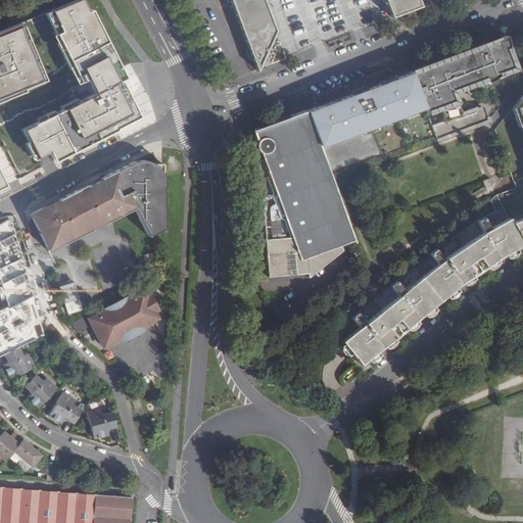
[(97,96),(28,131),(43,160),(56,153),(60,162),(145,120),(127,83),(132,81),(117,52),(98,12),(94,13),(87,0),(85,0),(50,17),(84,85),(90,82),(97,96)]
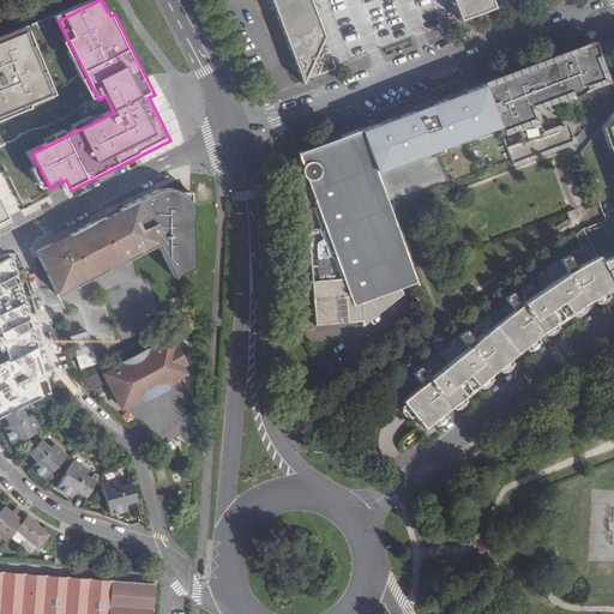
[(270,0),(301,82),(323,35),(308,0),(270,0)]
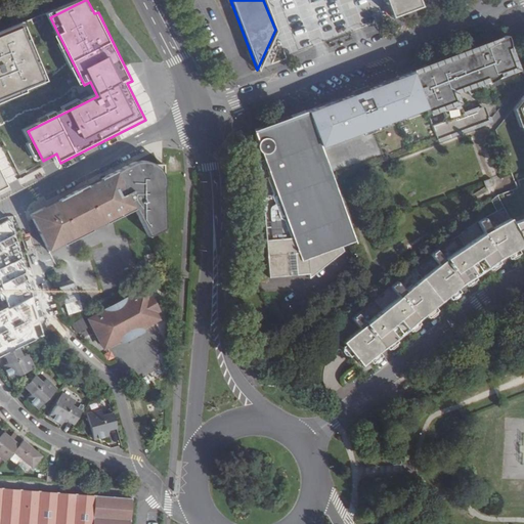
[(387,0),(393,15),(423,4),(421,0),(387,0)]
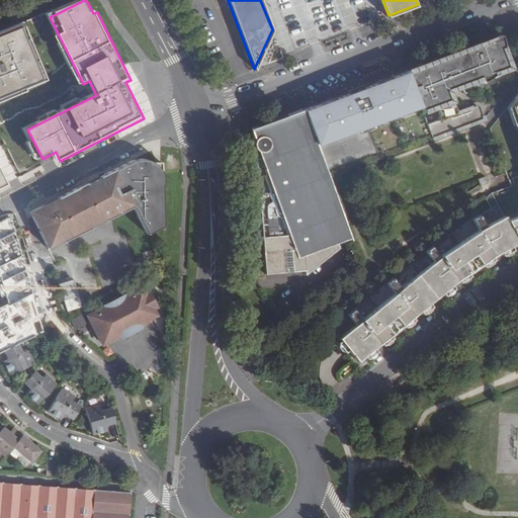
[(25,24),(0,35),(0,102),(51,81),(25,24)]
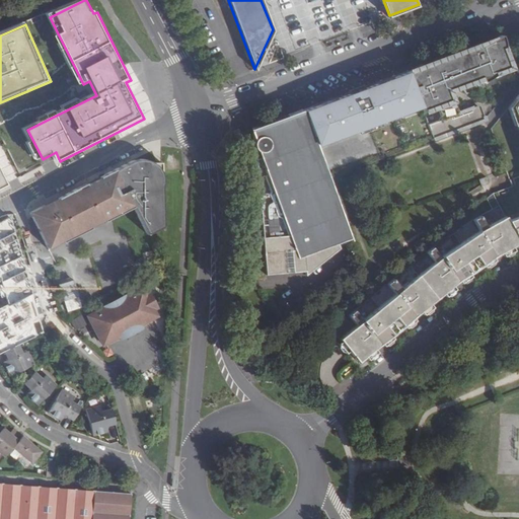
[(505,44),(502,34),(499,36),(487,42),(482,43),(479,45),(486,43),(493,62),(506,57),(504,52),(505,46),(505,44)]
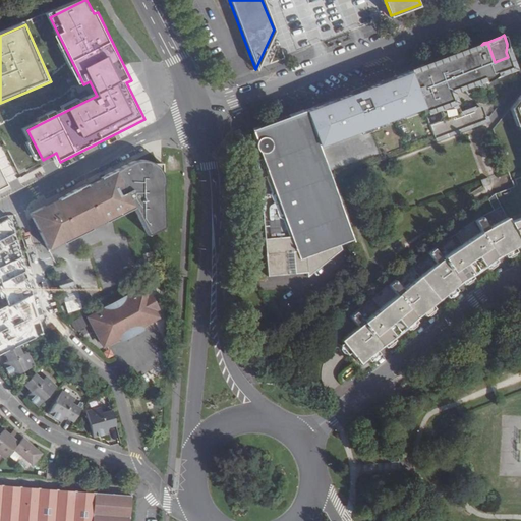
[(440,121),(429,125),(435,139),(486,120),(483,110),(477,108),(458,114),(455,105),(457,104),(450,91),(462,87),(464,90),(513,71),(508,57),(495,62),(487,43),(481,45),(409,72),(424,111),(438,107),(442,117),(440,121)]
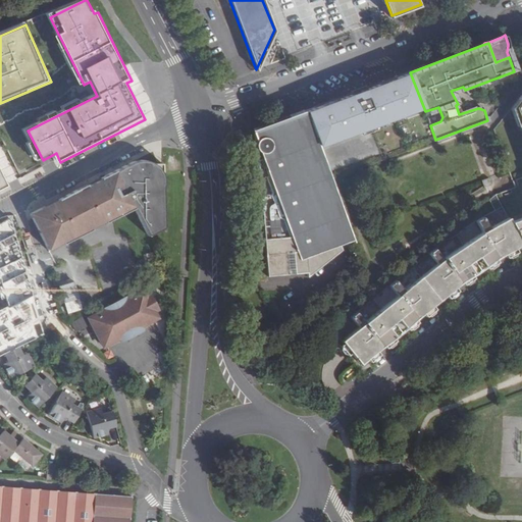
[(410,70),(305,110),(318,146),(423,106),(410,70)]
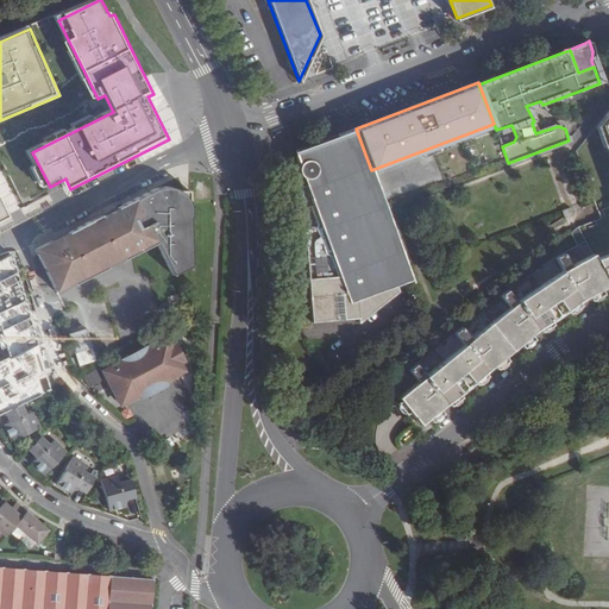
[(600,83),(542,105),(551,110),(602,90),(600,83)]
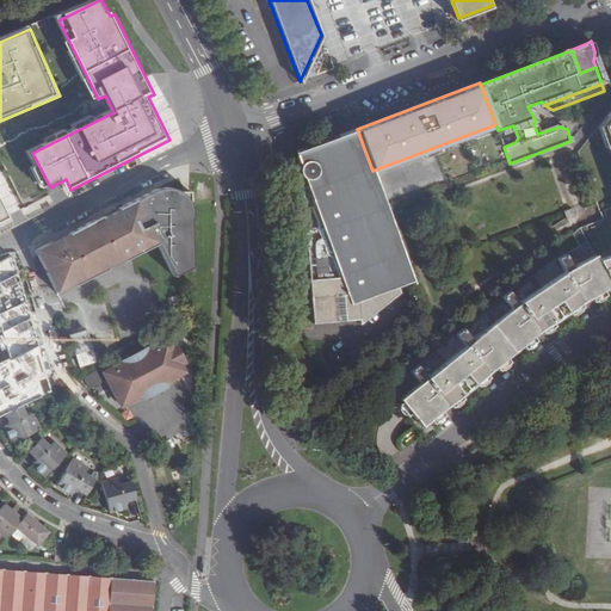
[(402,283),(413,278),(376,179),(372,171),(357,129),(328,140),(292,153),(298,167),(298,172),(302,176),(301,177),(313,335),(337,333),(333,284),(341,283),(344,287),(343,288),(345,320),(360,319),(360,325),(405,288),(402,283)]
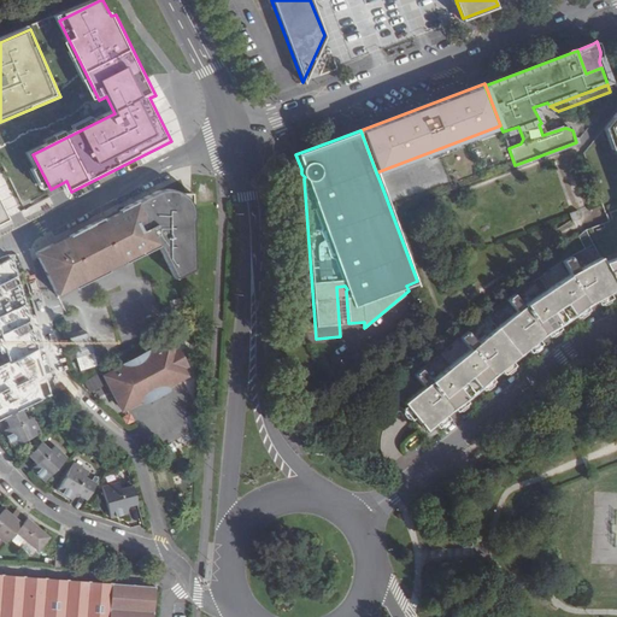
[(175,280),(194,270),(192,193),(189,194),(183,194),(182,194),(172,189),(171,189),(169,189),(165,189),(157,191),(118,210),(119,212),(103,221),(103,218),(69,235),(69,238),(53,245),(52,244),(35,253),(57,297),(158,246),(175,280)]
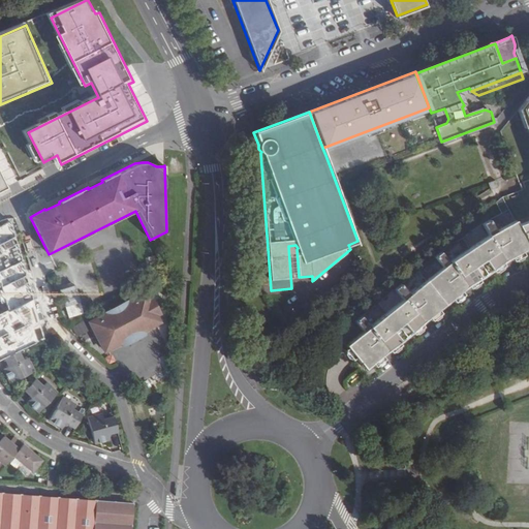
[(0,193),(9,189),(0,168),(0,193)]
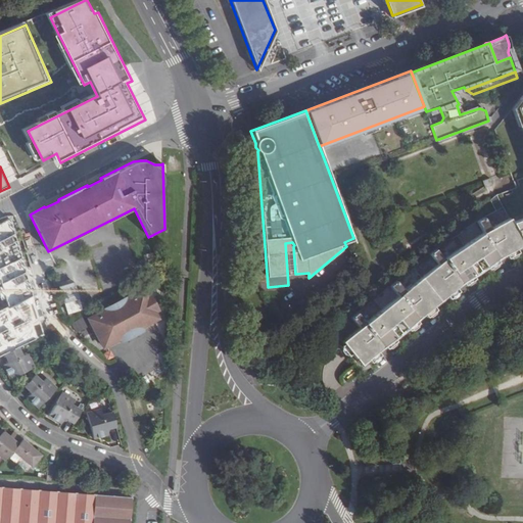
[(18,348),(45,336),(10,220),(0,225),(0,295),(4,310),(0,312),(0,357),(5,354),(18,348)]
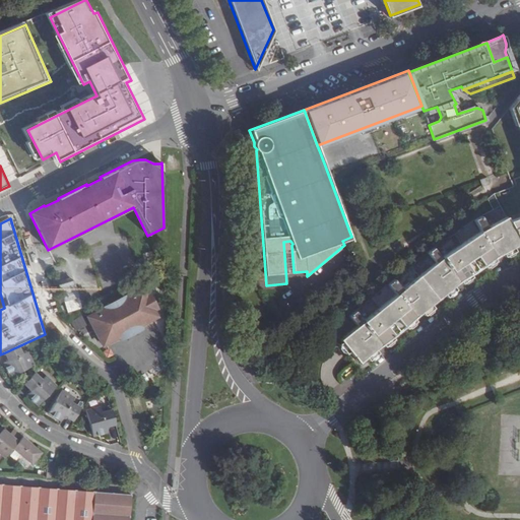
[(519,222),(512,226),(509,221),(460,253),(456,251),(415,284),(378,317),(338,344),(342,350),(351,361),(370,360),(378,354),(406,333),(428,313),(446,296),(470,278),(519,251),(519,222)]
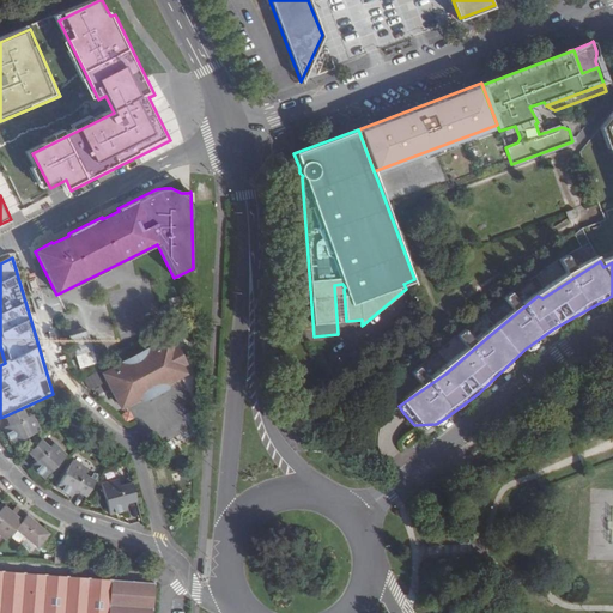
[(171,343),(107,375),(125,408),(143,399),(169,386),(188,376),(184,368),(188,365),(178,347),(175,349),(171,343)]
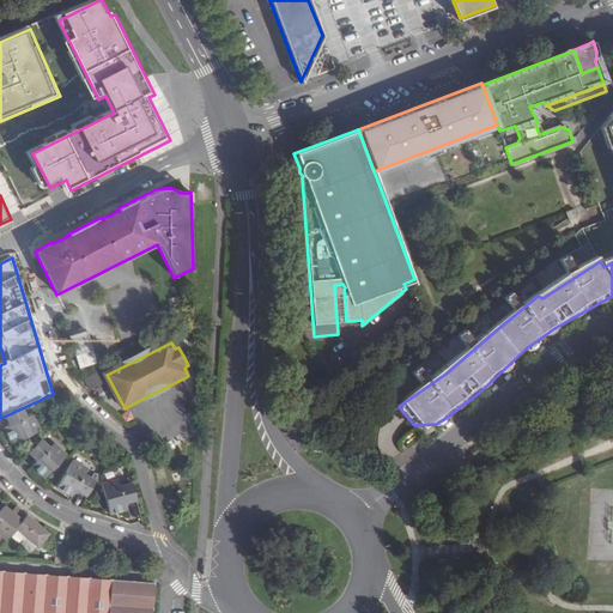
[(125,362),(126,365),(152,351),(151,349),(125,362)]
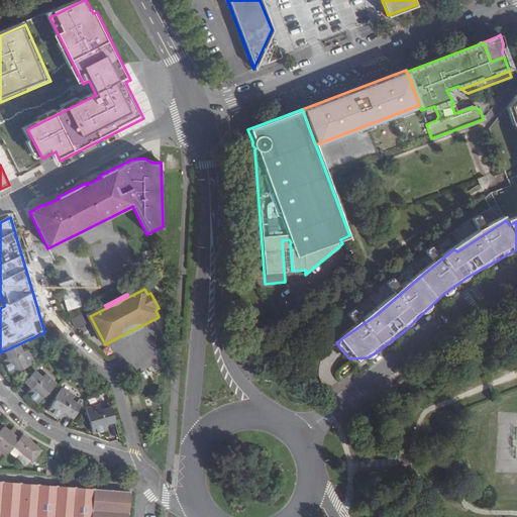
[(77,331),(89,326),(83,314),(72,319),(77,331)]
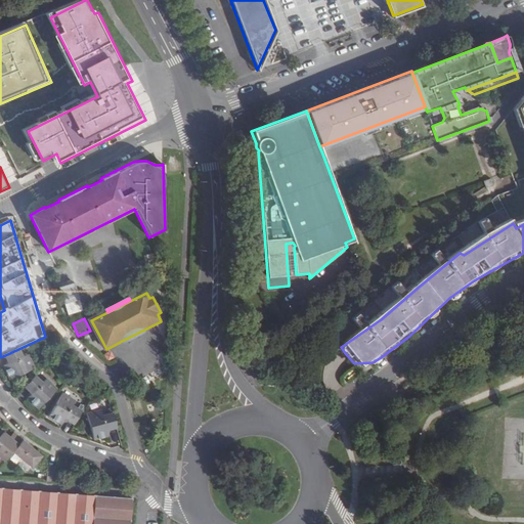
[(144,330),(122,341),(124,345),(147,334),(144,330)]
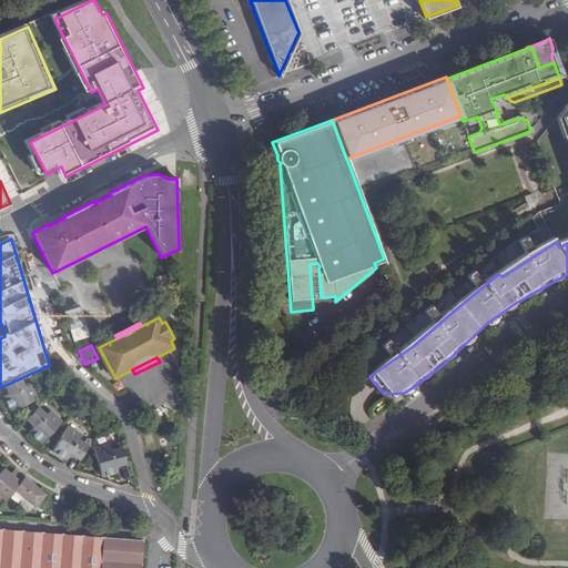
[(20,378),(6,385),(9,394),(3,396),(11,412),(38,399),(30,384),(24,386),(20,378)]
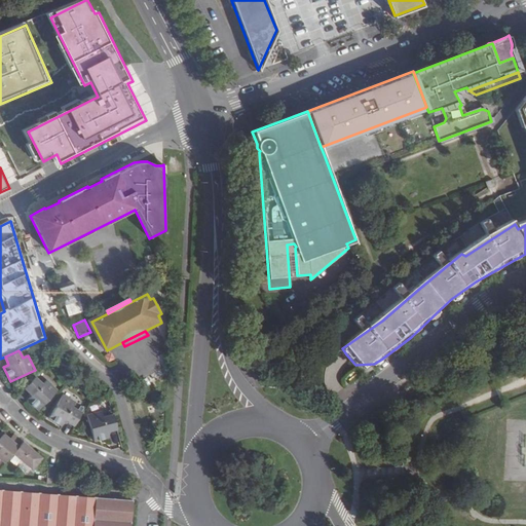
[(35,378),(24,388),(31,396),(27,400),(37,411),(57,392),(46,381),(42,385),(35,378)]
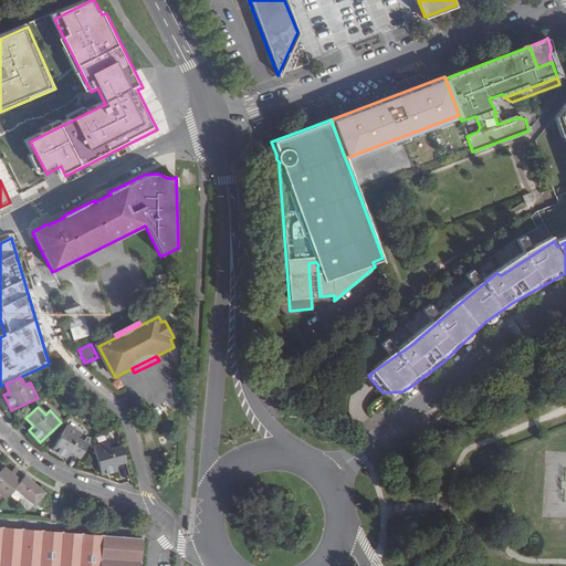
[(80,458),(87,443),(79,438),(82,432),(67,425),(52,450),(66,458),(70,452),(80,458)]
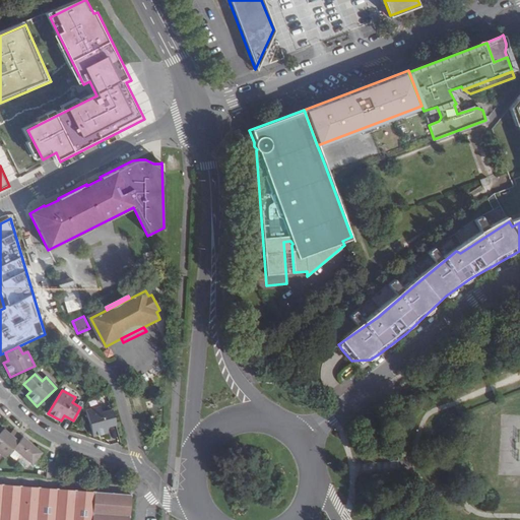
[(116,425),(112,409),(103,412),(101,406),(86,410),(93,437),(108,433),(107,427),(111,426),(116,425)]
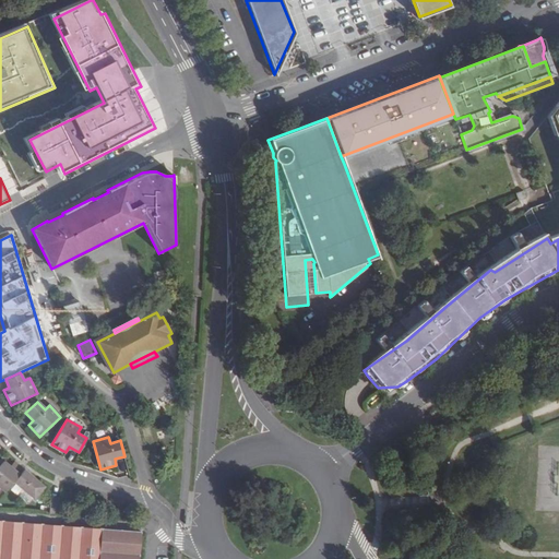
[(0,487),(4,492),(24,470),(14,462),(11,466),(4,462),(0,466),(0,487)]
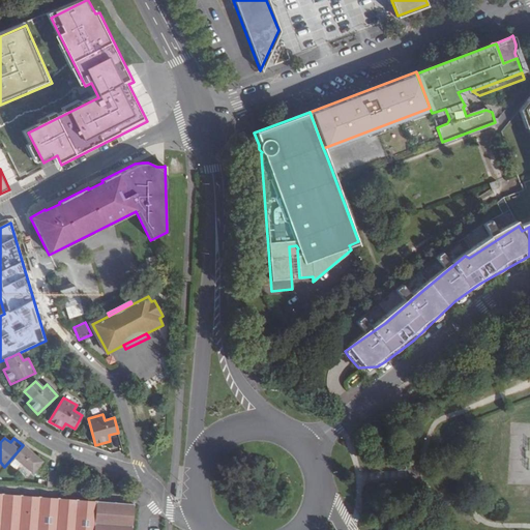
[(41,461),(23,445),(12,457),(32,473),(41,461)]
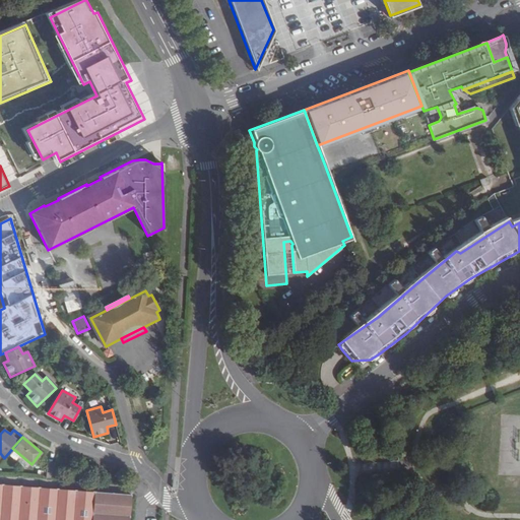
[(46,477),(53,478),(54,463),(47,462),(46,477)]
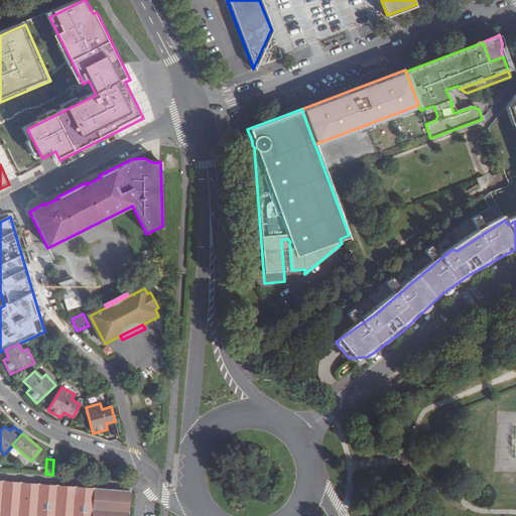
[(0,515),(130,515),(131,514),(133,492),(96,489),(77,487),(58,486),(40,484),(22,483),(5,481),(0,480),(0,515)]
